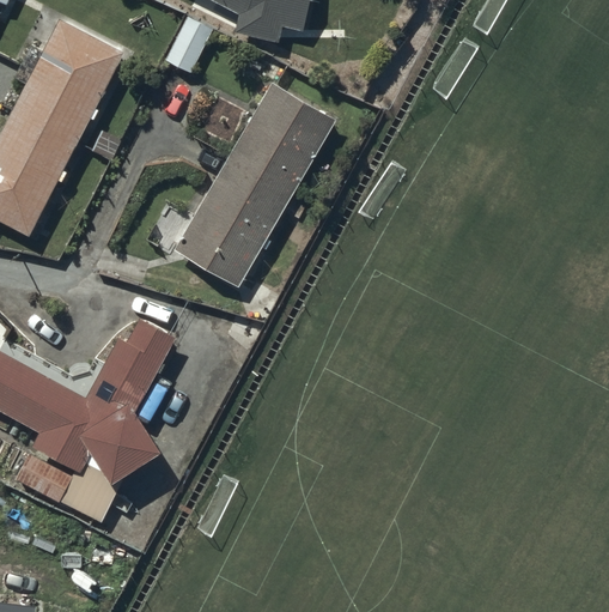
[(211,0),(238,14),(233,36),(280,46),(282,29),(302,34),(308,0),(211,0)]
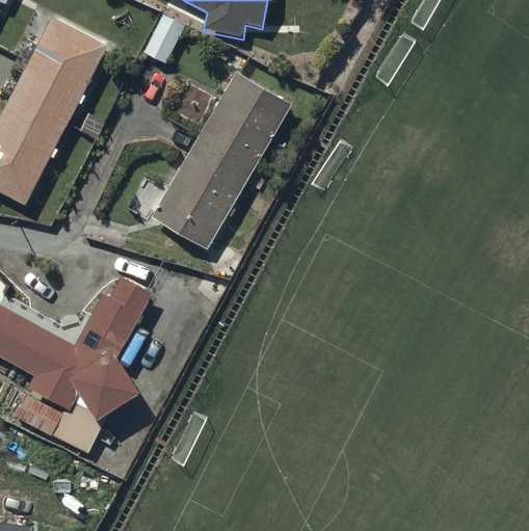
[(184,26),(162,16),(143,53),(164,63),(184,26)]
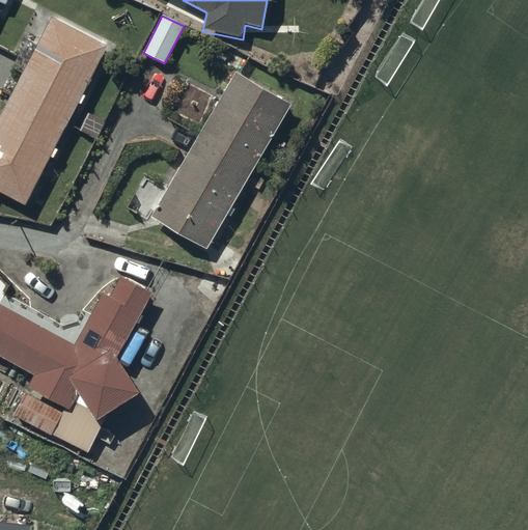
[(106,47),(50,19),(0,115),(0,193),(25,205),(106,47)]
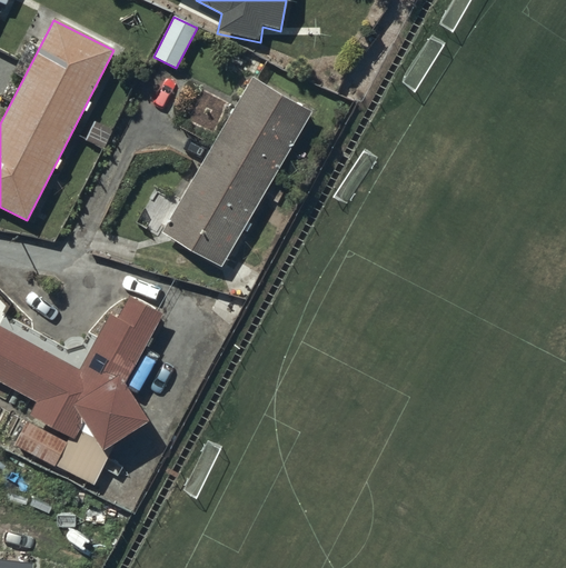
[(311,112),(251,78),(162,233),(222,267),(311,112)]
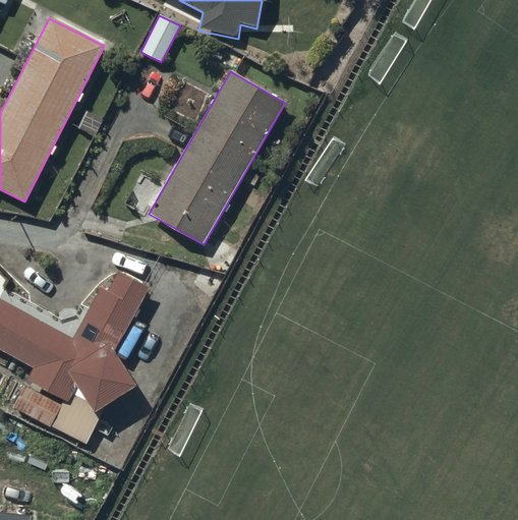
[(101,120),(85,112),(77,127),(93,135),(101,120)]
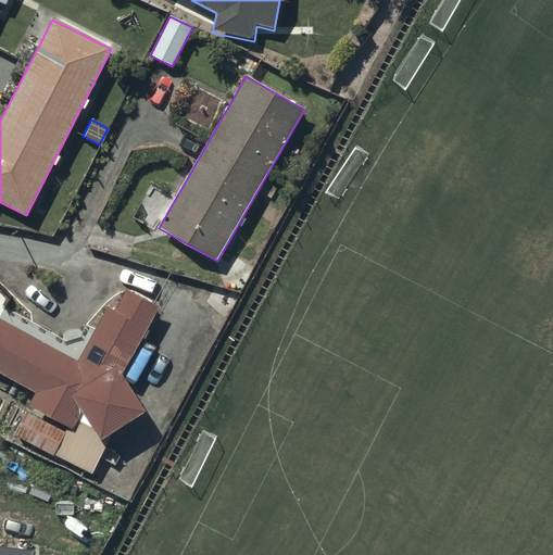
[(158,308),(126,291),(115,312),(110,310),(79,366),(0,324),(0,371),(39,392),(32,407),(72,428),(80,411),(101,444),(149,416),(123,374),(158,308)]
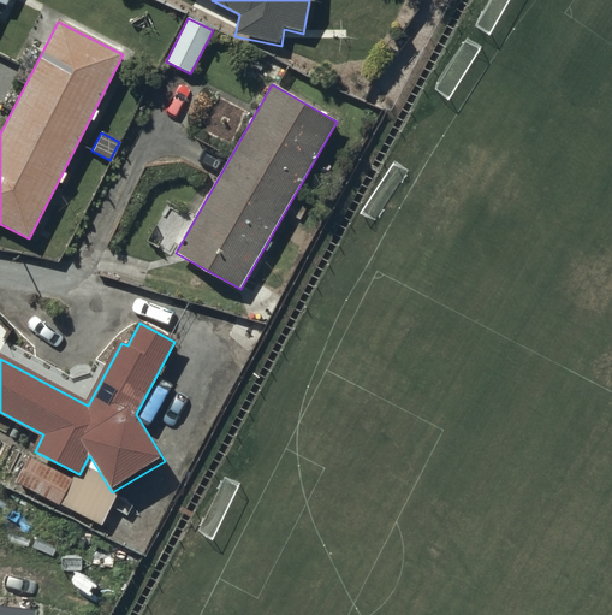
[(117,497),(31,454),(17,483),(102,525),(117,497)]
